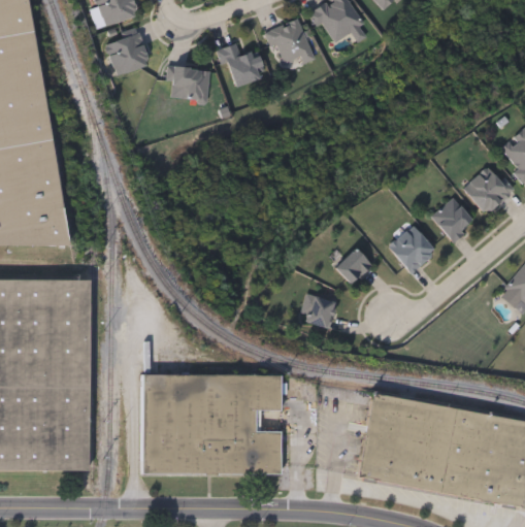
[(0,244),(0,0),(28,0),(66,226),(69,245),(0,244)]
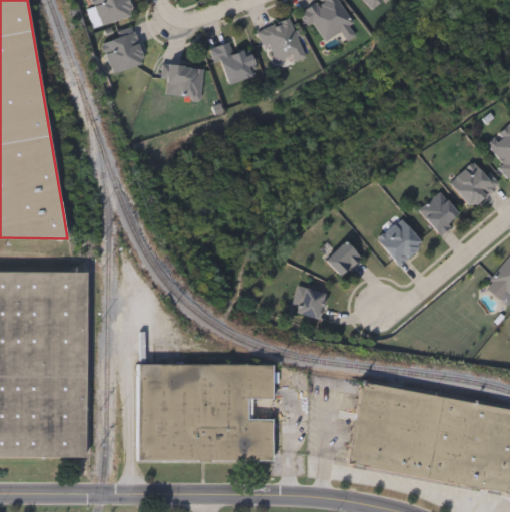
[(129,0),(134,15),(102,24),(94,0),(129,0)]
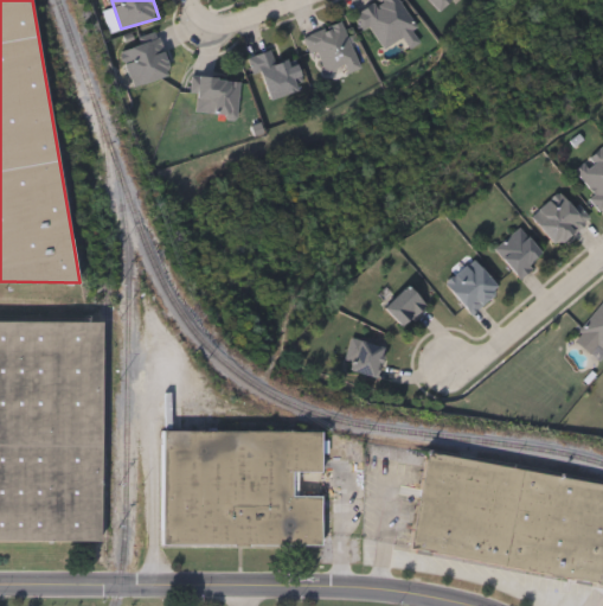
[(369,32),(358,14),(379,0),(403,0),(421,27),(386,49),(373,29),(369,32)]
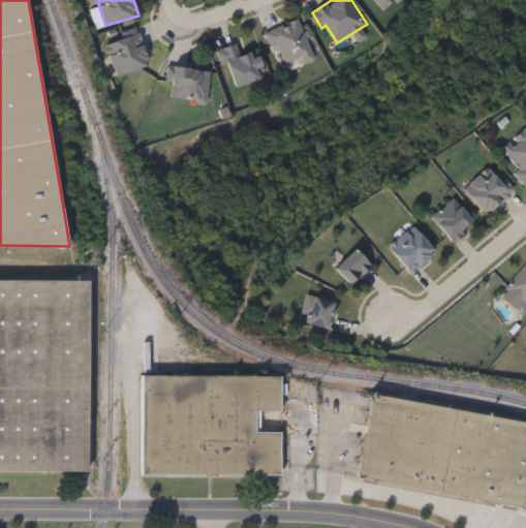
[(398,0),(388,10),(377,0),(398,0)]
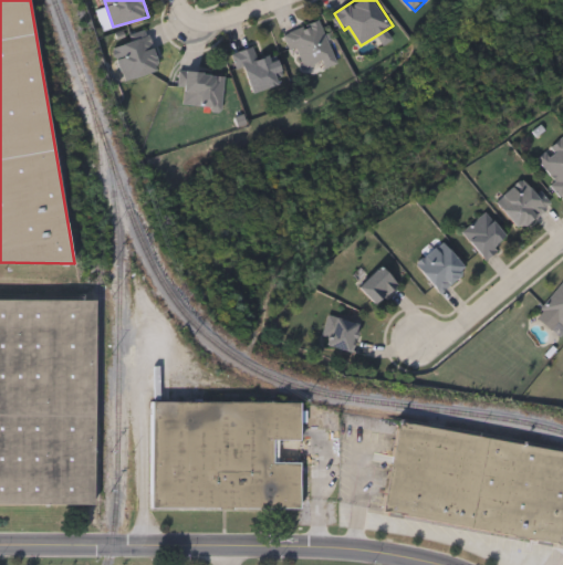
[(293,51),(285,34),(322,19),(340,63),(327,67),(325,62),(308,70),(299,49),(293,51)]
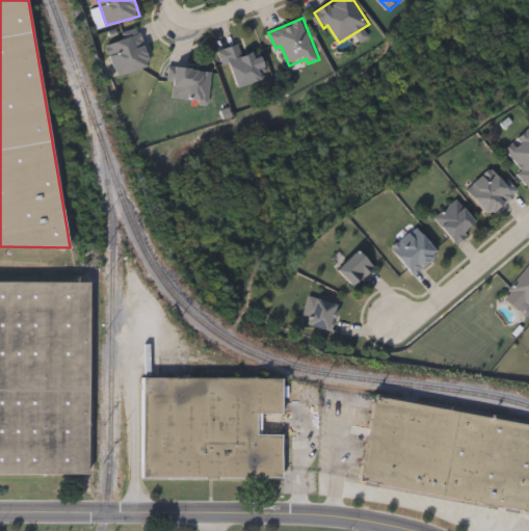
[(108,41),(141,32),(151,65),(117,75),(108,41)]
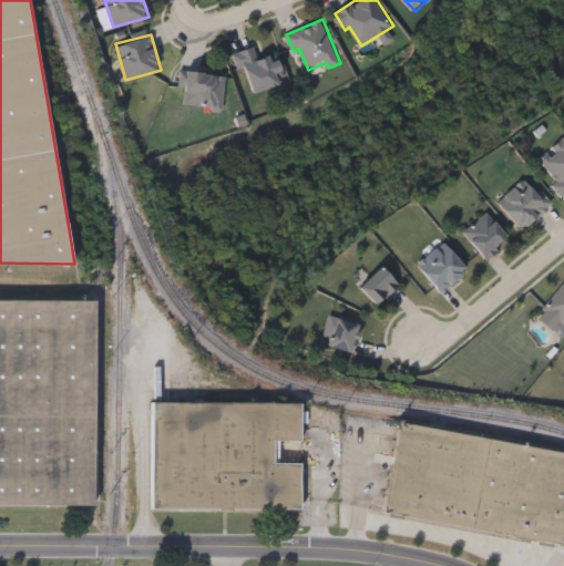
[(278,53),(286,84),(254,92),(247,69),(241,70),(235,52),(256,47),(259,59),(278,53)]
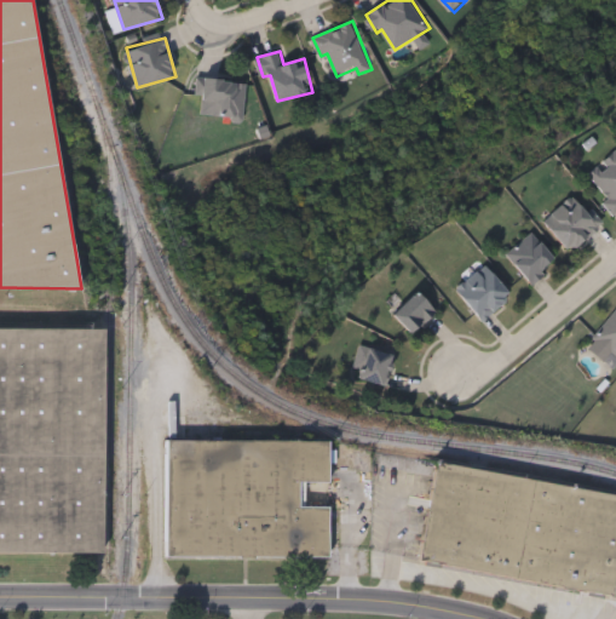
[(247,80),(246,118),(202,115),(203,93),(197,93),(199,79),(247,80)]
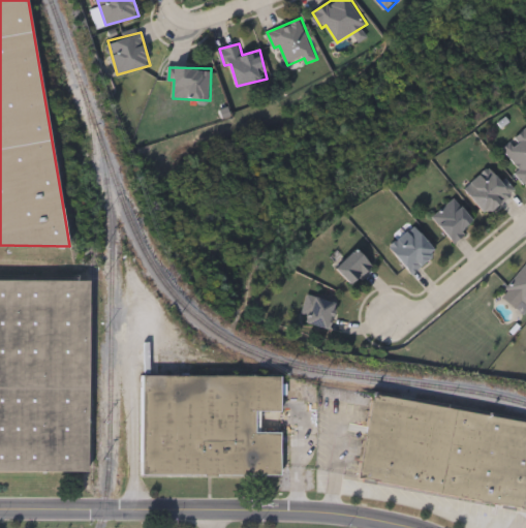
[(501,149),(525,129),(525,179),(501,149)]
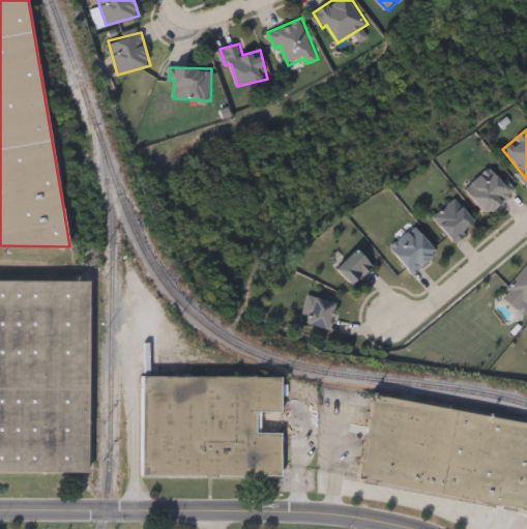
[(492,165),(517,187),(492,215),(467,192),(492,165)]
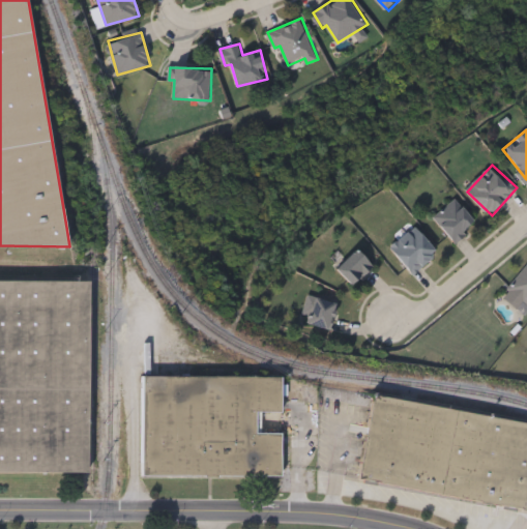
[(478,225),(456,242),(435,216),(458,199),(478,225)]
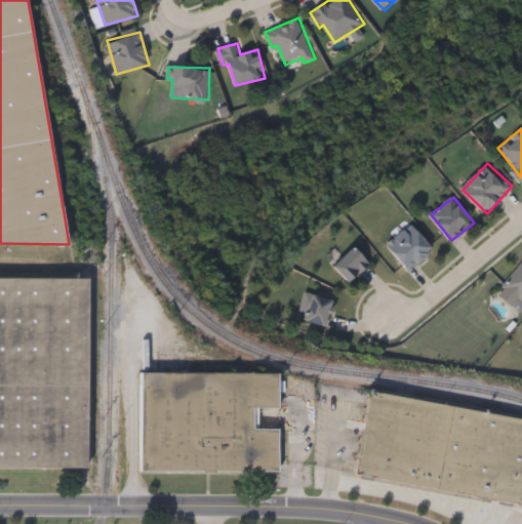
[(411,271),(389,245),(412,224),(435,250),(411,271)]
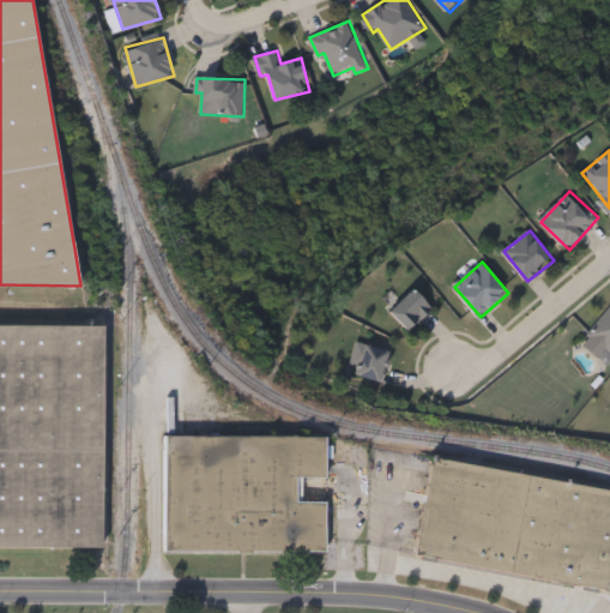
[(411,330),(392,312),(415,289),(434,308),(411,330)]
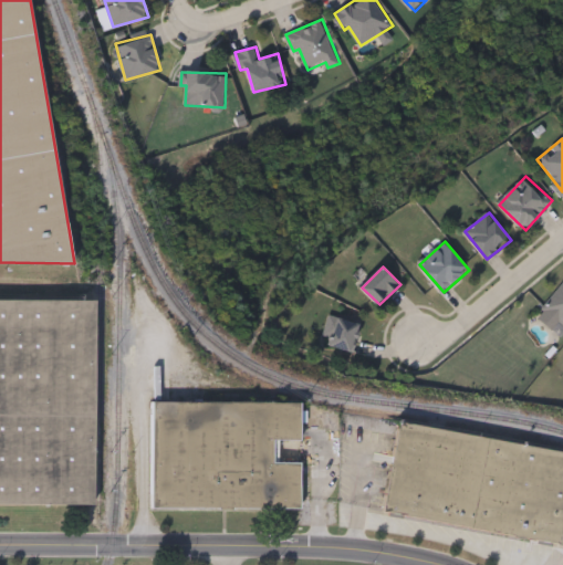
[(562,325),(559,322),(554,328),(538,316),(562,282),(562,325)]
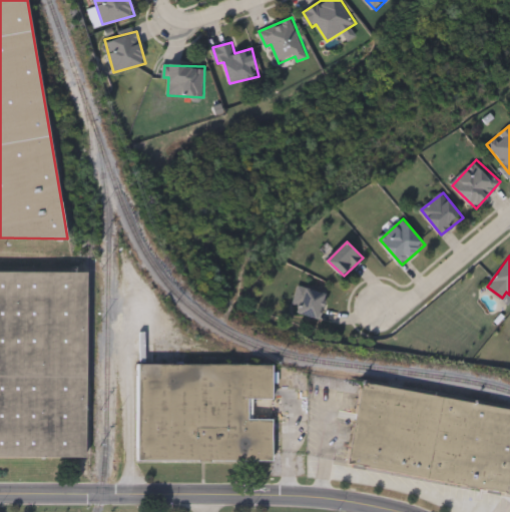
[(88,457),(0,456),(0,272),(88,273),(88,457)]
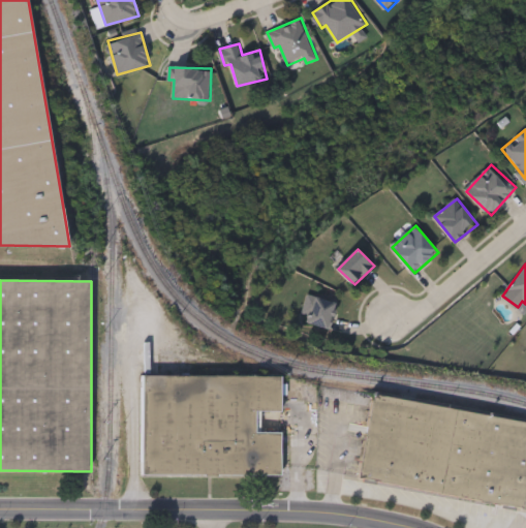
[(306,323),(311,297),(338,301),(333,329),(306,323)]
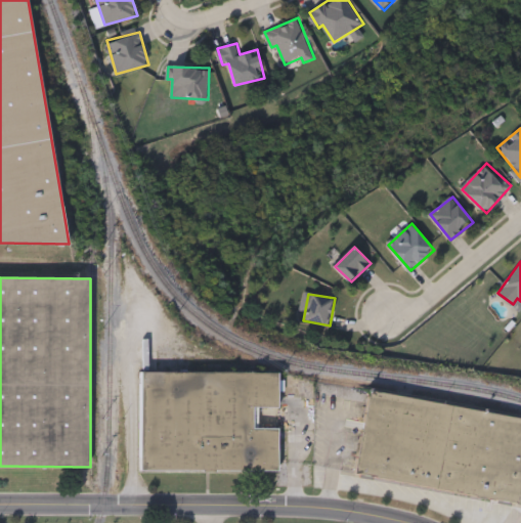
[(142,372),(280,373),(279,409),(258,408),(258,428),(279,428),(279,472),(142,471),(142,372)]
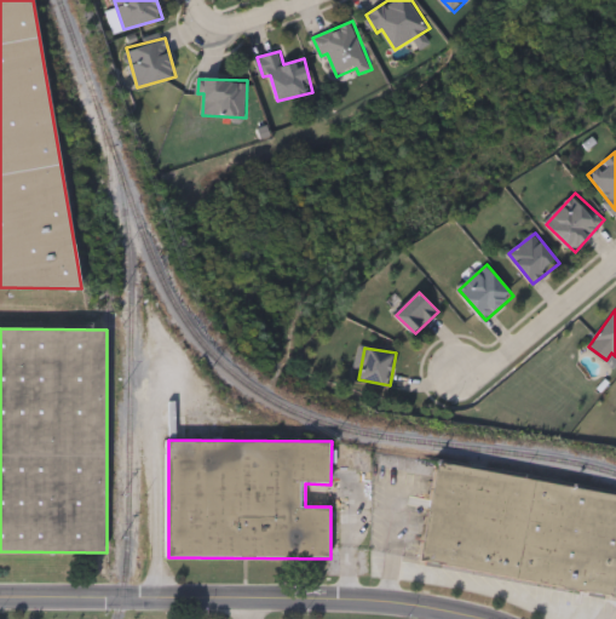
[(615,594),(424,563),(439,464),(615,492),(615,594)]
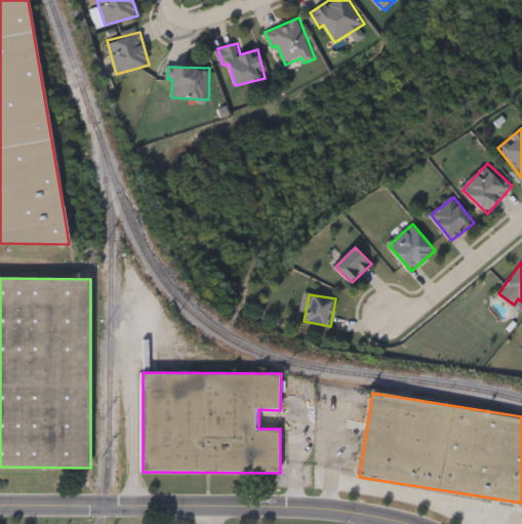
All buildings are outlined.
